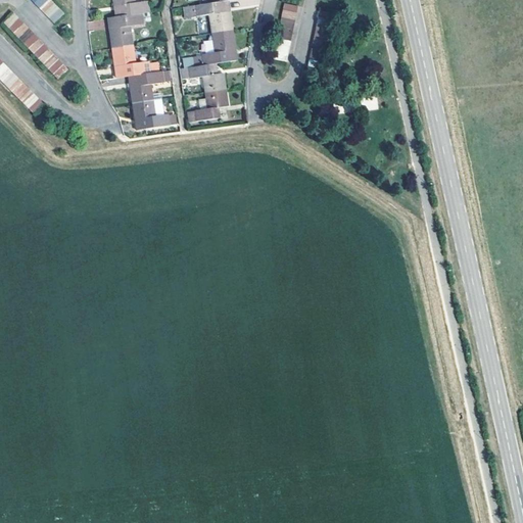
[(38,0),(35,3),(39,8),(48,0),(38,0)]
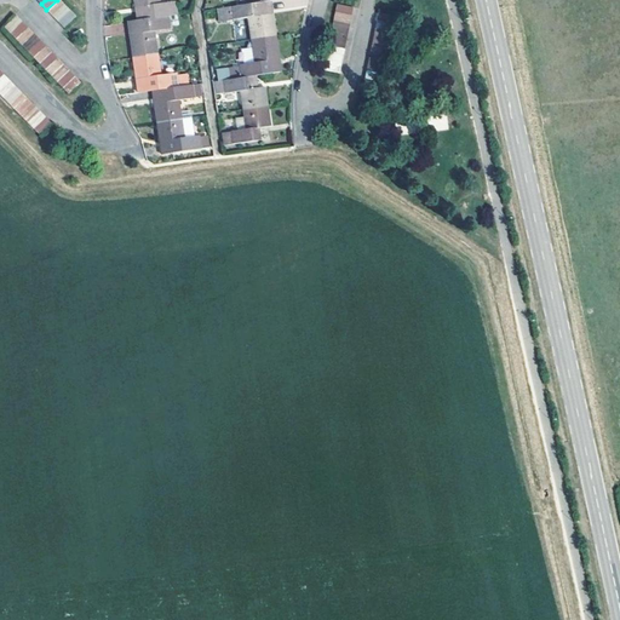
[(52,16),(64,5),(59,0),(57,0),(46,10),(52,16)]
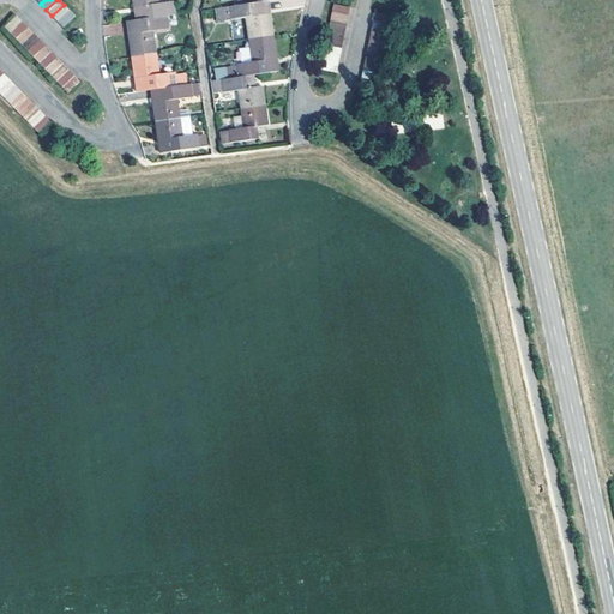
[(158,4),(157,0),(133,0),(136,8),(144,7),(145,19),(176,14),(174,2),(158,4)]
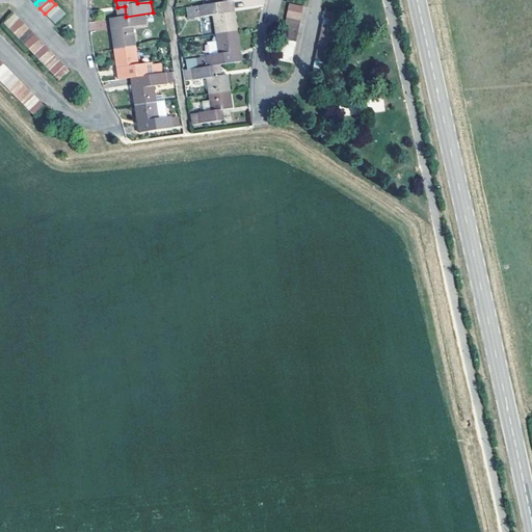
[(233,1),(223,2),(225,12),(234,11),(233,1)]
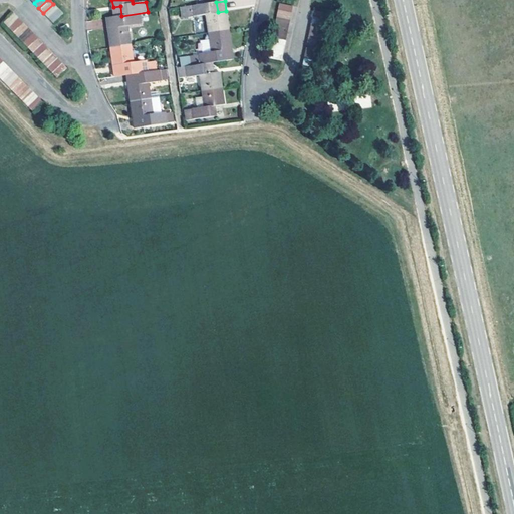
[(206,15),(209,33),(229,30),(226,11),(218,12),(216,2),(214,2),(180,7),(182,18),(206,15)]
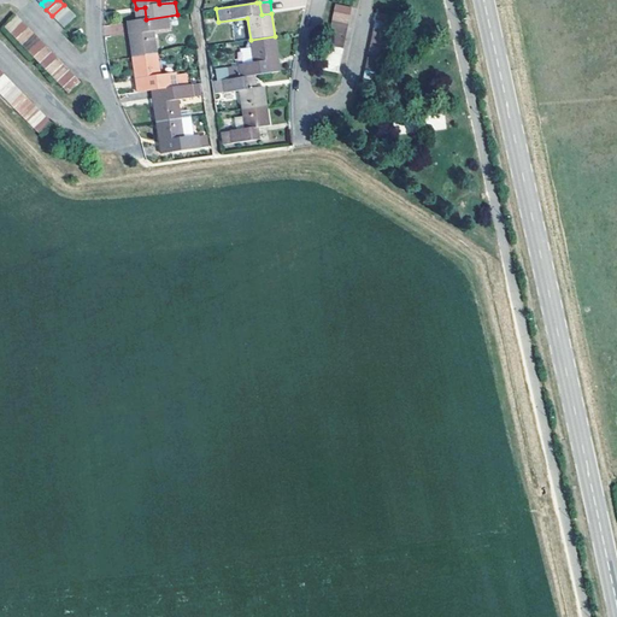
[(52,16),(58,23),(70,11),(64,5),(52,16)]
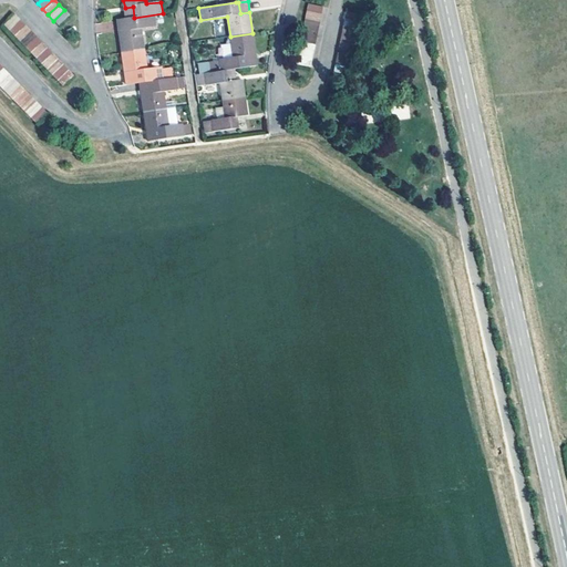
[(308,4),(307,11),(321,14),(323,7),(308,4)]
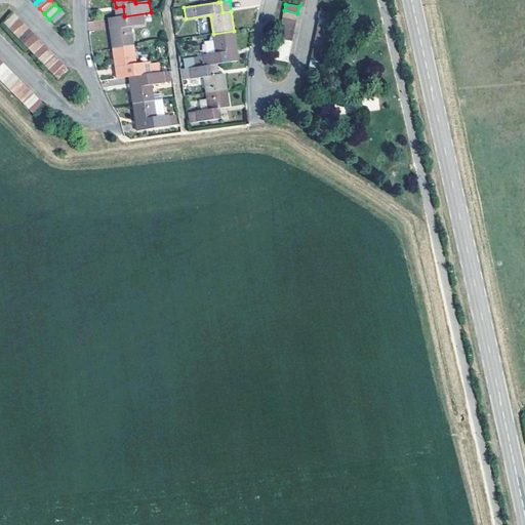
[(65,14),(59,9),(49,19),(54,25),(65,14)]
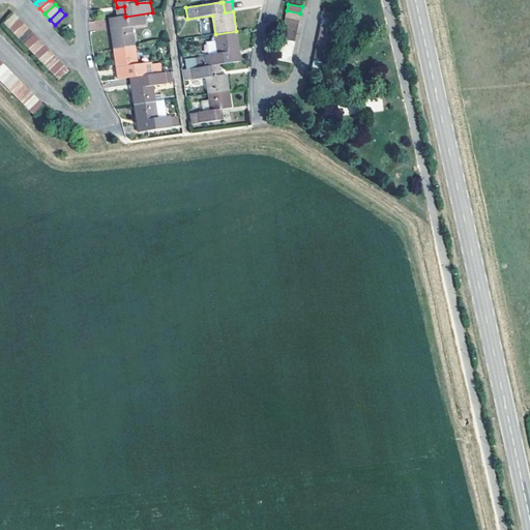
[(287,10),(286,18),(299,20),(300,13),(287,10)]
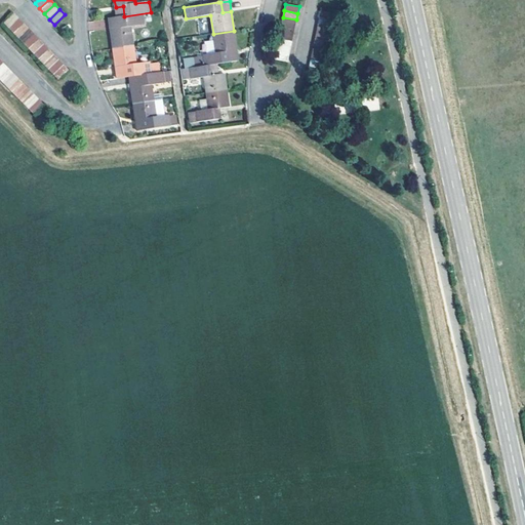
[(321,10),(320,17),(333,19),(334,13),(321,10)]
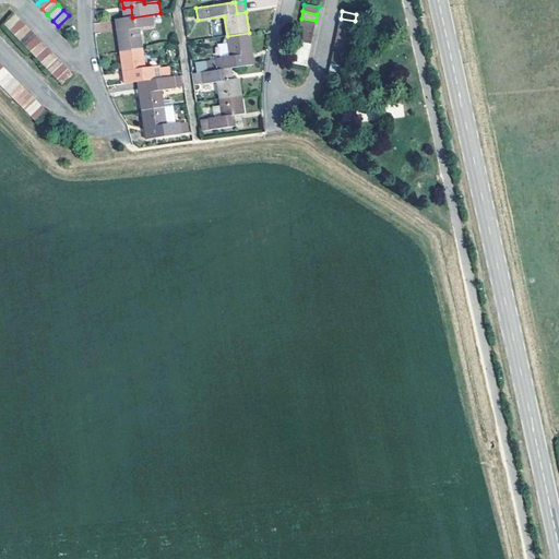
[(120,51),(142,48),(139,27),(154,26),(154,24),(162,23),(161,13),(132,18),(123,19),(126,30),(117,31),(120,51)]
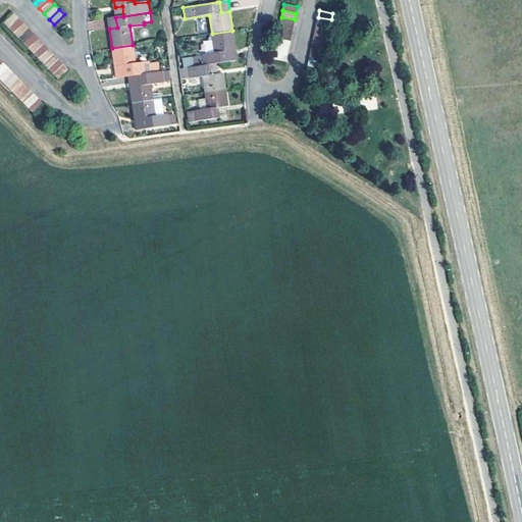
[(14,13),(4,23),(9,29),(19,18),(14,13)]
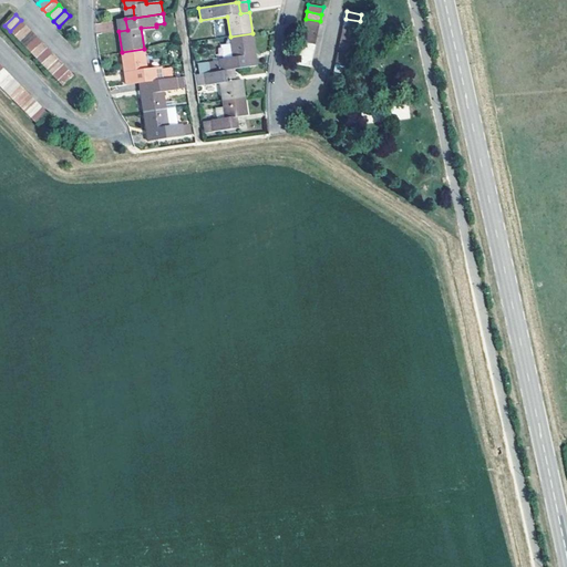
[(125,19),(116,20),(119,31),(127,30),(125,19)]
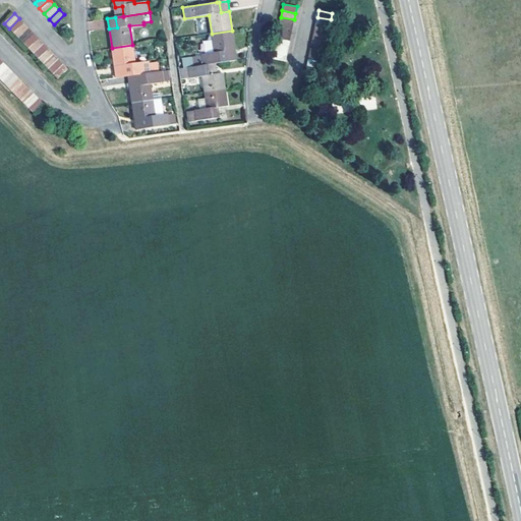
[(281,17),(279,24),(292,26),(294,19),(281,17)]
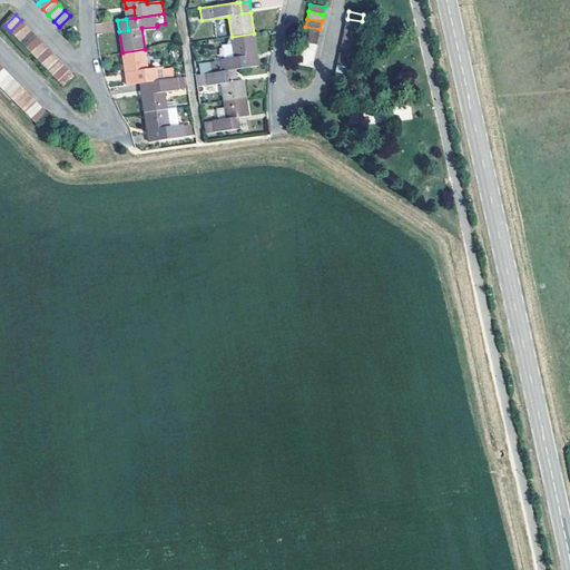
[(345,26),(361,29),(362,21),(347,19),(345,26)]
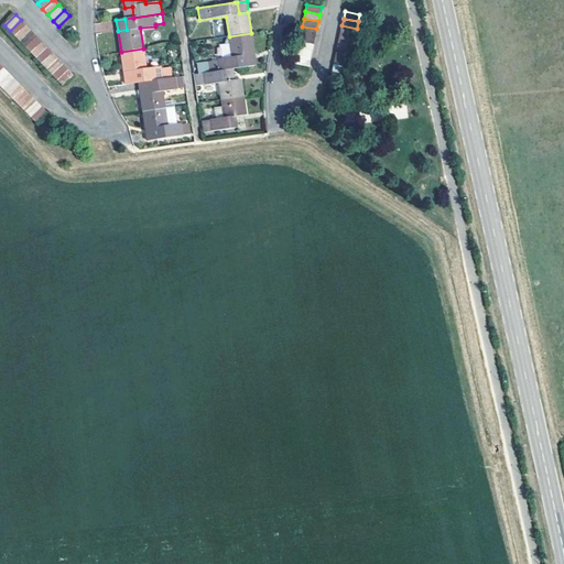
[(15,36),(26,25),(21,20),(10,31),(15,36)]
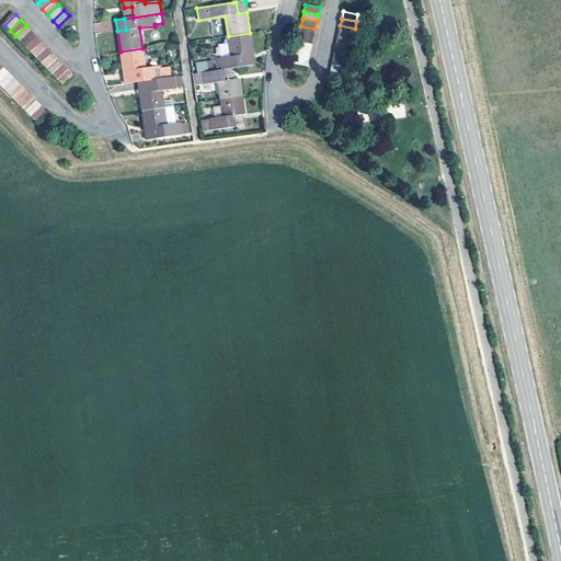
[(15,36),(20,42),(32,31),(26,25),(15,36)]
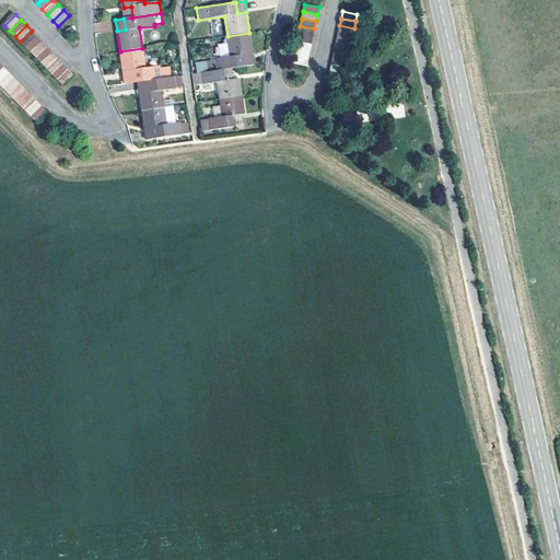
[(339,25),(338,34),(352,36),(354,28),(339,25)]
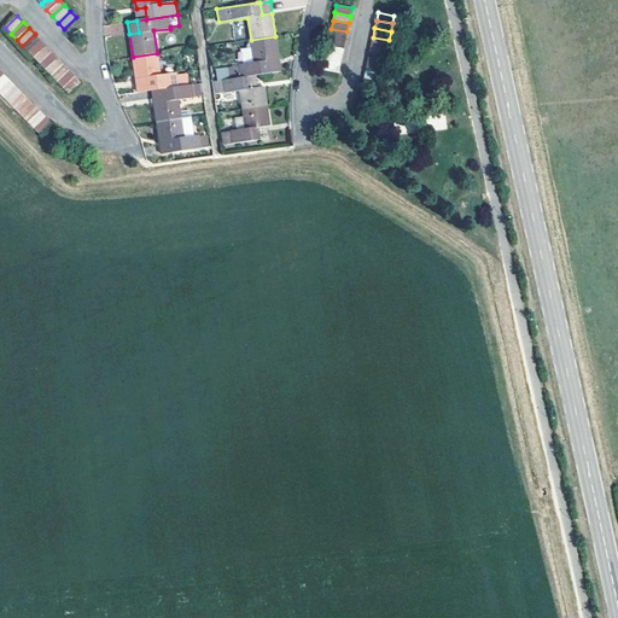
[(330,38),(345,40),(347,31),(331,29),(330,38)]
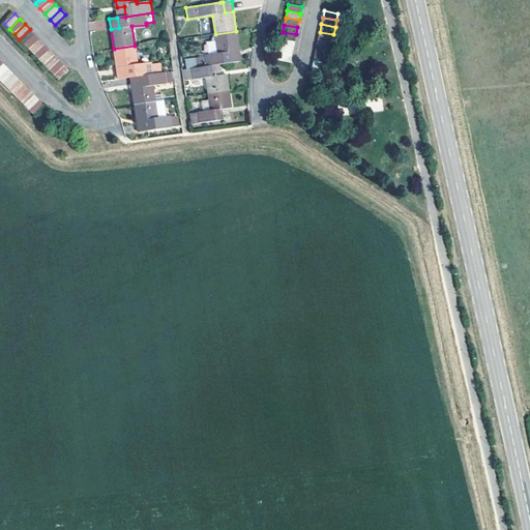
[(19,39),(24,45),(34,34),(30,29),(19,39)]
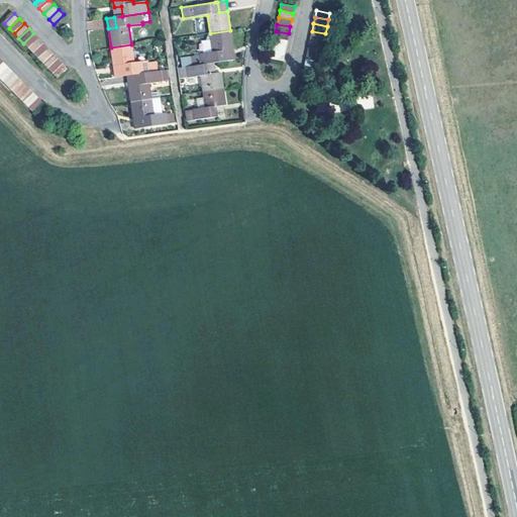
[(180,59),(182,68),(214,63),(234,60),(230,30),(210,33),(212,52),(200,54),(200,56),(180,59)]
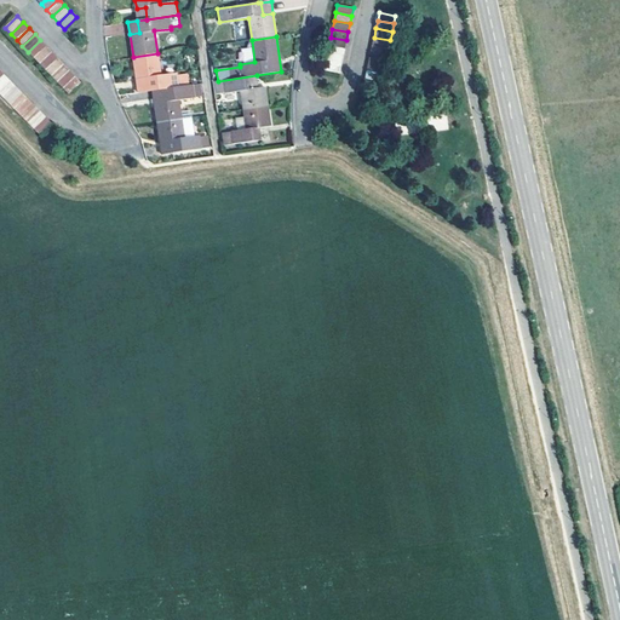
[(331,38),(328,46),(345,49),(346,40),(331,38)]
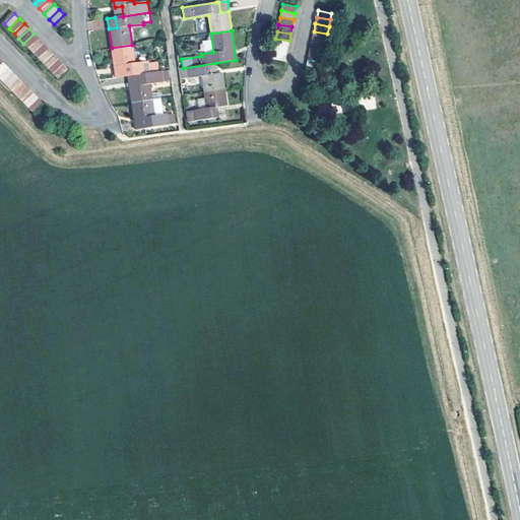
[(312,38),(326,41),(327,34),(314,31),(312,38)]
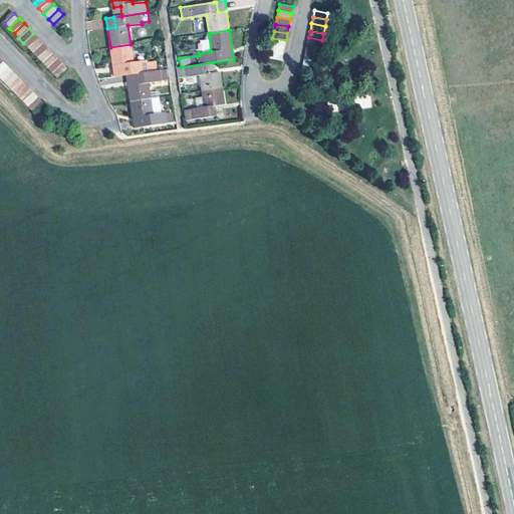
[(28,48),(38,38),(33,33),(23,43),(28,48)]
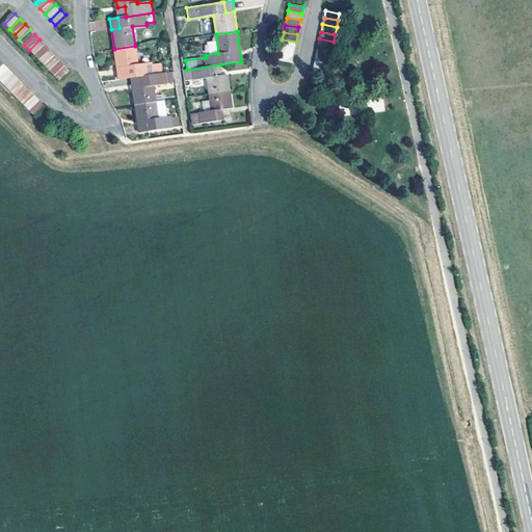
[(319,38),(318,47),(331,49),(334,42),(319,38)]
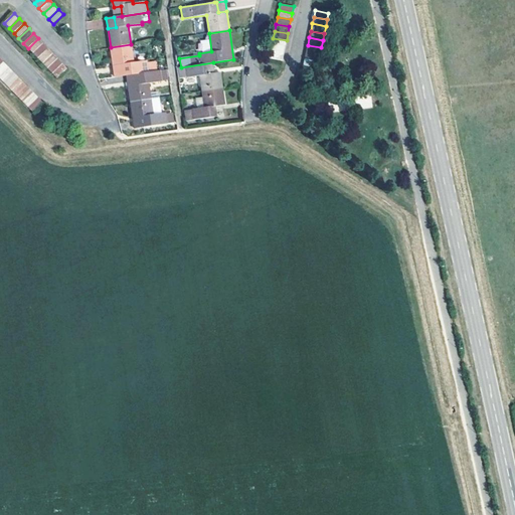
[(28,48),(33,53),(43,43),(38,38),(28,48)]
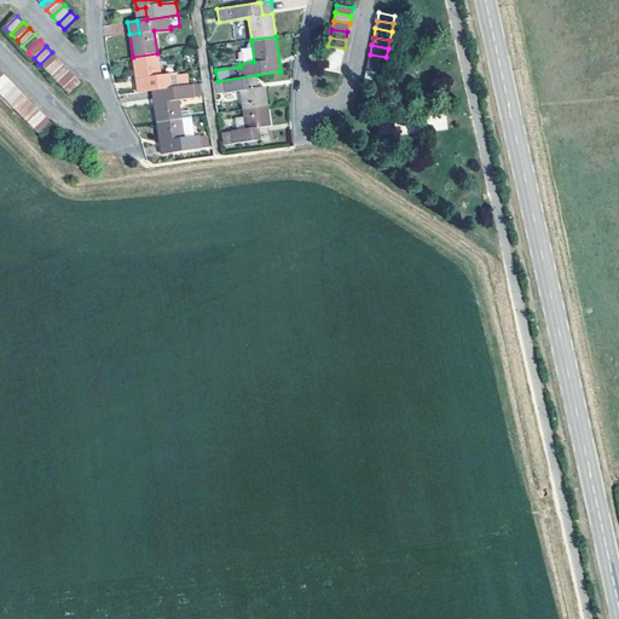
[(327,55),(342,57),(345,48),(328,46),(327,55)]
